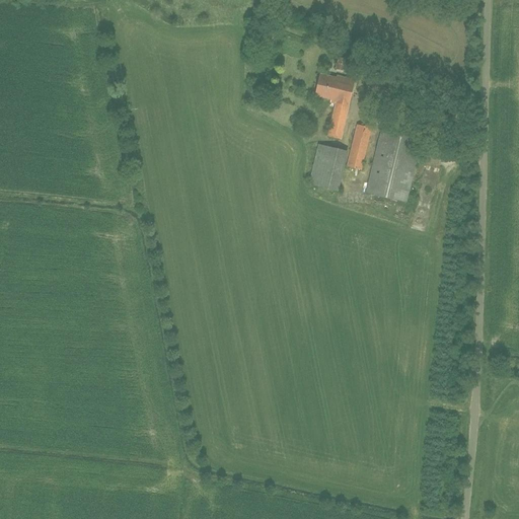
[(253,39),(268,48),(274,36),(260,28),(253,39)]
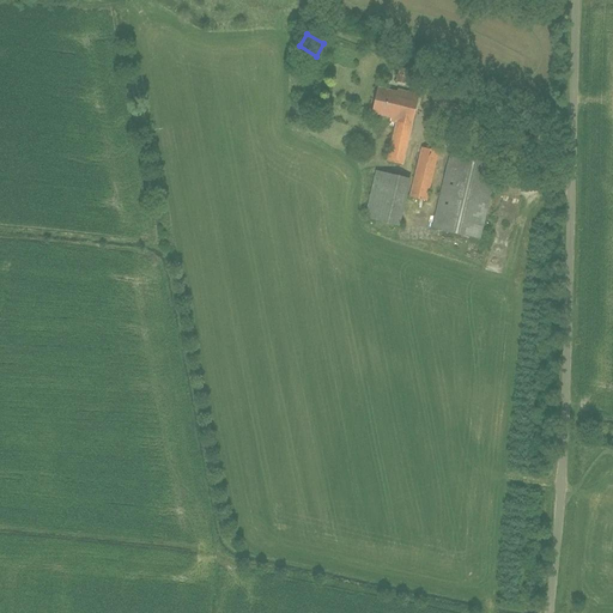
[(395,82),(401,83),(407,85),(411,71),(405,70),(399,67),(395,82)]
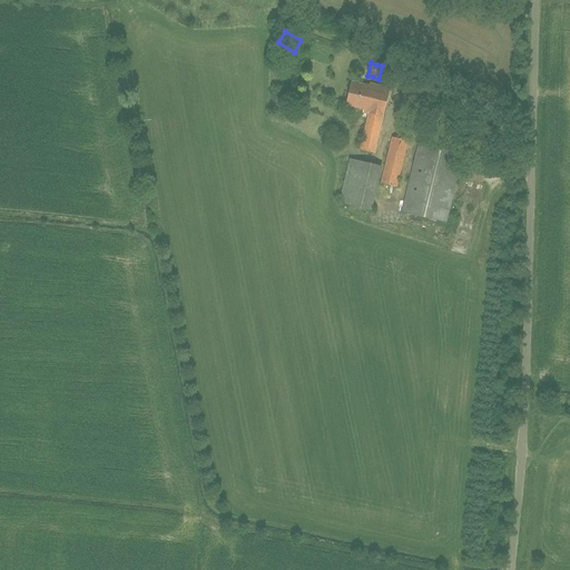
[(373,154),(390,87),(370,82),(370,86),(352,81),(346,106),(364,109),(363,112),(369,114),(360,150),(373,154)]
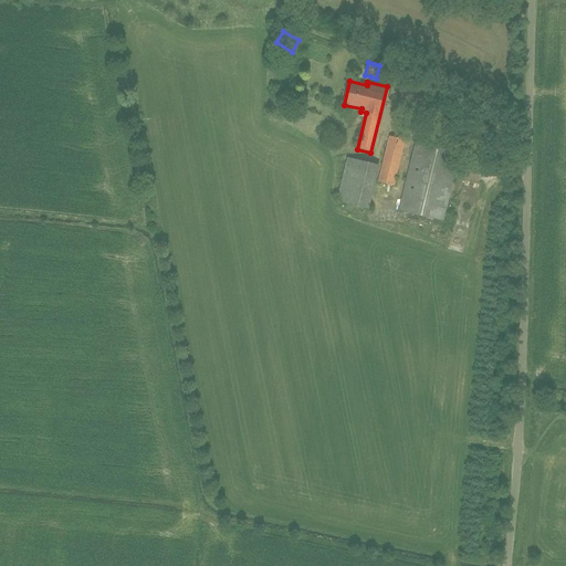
[(390,136),(378,181),(394,185),(405,140),(390,136)]
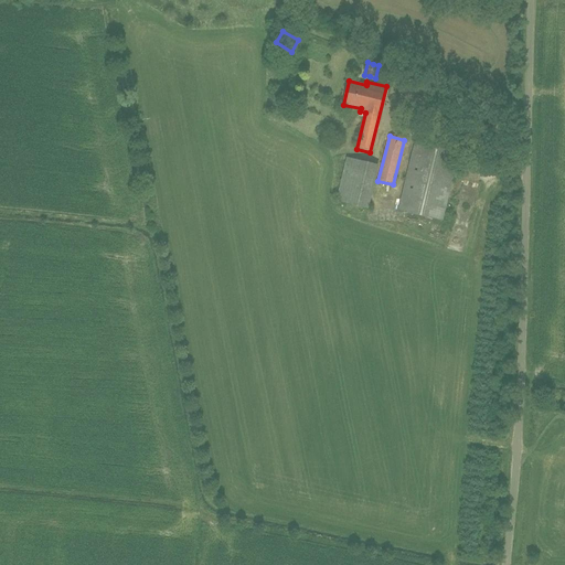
[(415,142),(398,210),(443,221),(459,153),(415,142)]
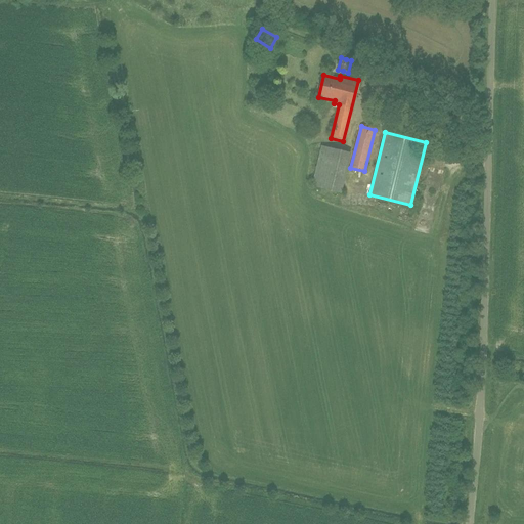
[(342,193),(351,153),(320,146),(311,186),(342,193)]
